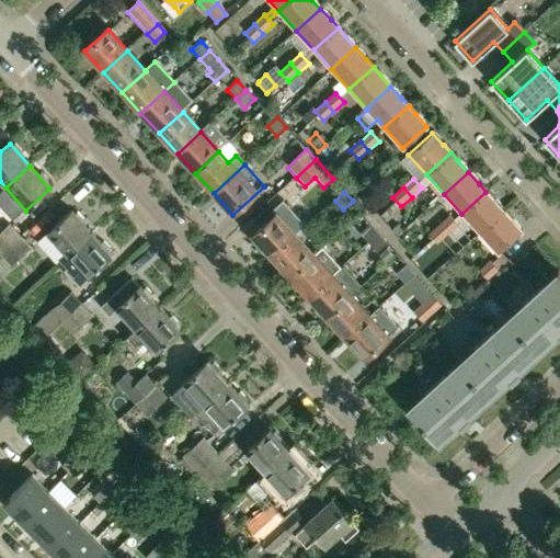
[(461,214),(479,232),(504,211),(503,211),(493,200),(486,192),(461,214)]
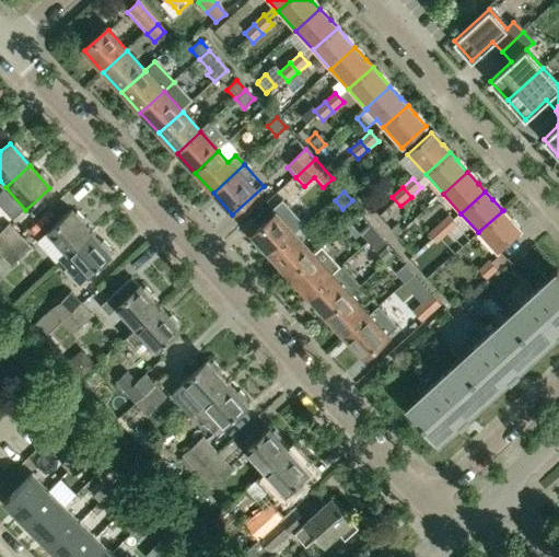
[(478,232),(497,253),(521,231),(510,219),(503,210),(478,232)]
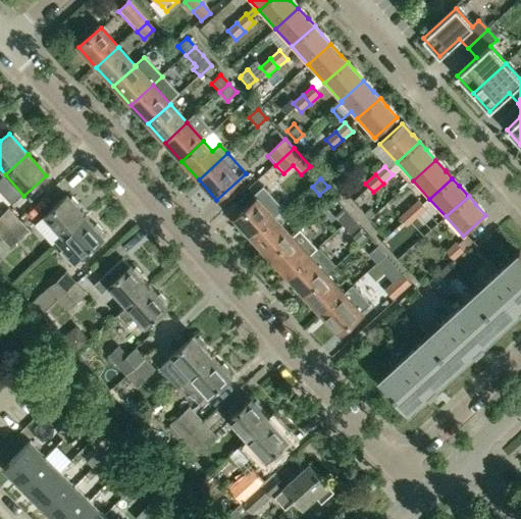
[(44,218),(34,227),(52,248),(55,244),(62,238),(85,217),(76,208),(77,207),(71,200),(70,201),(67,197),(44,217),(44,218)]
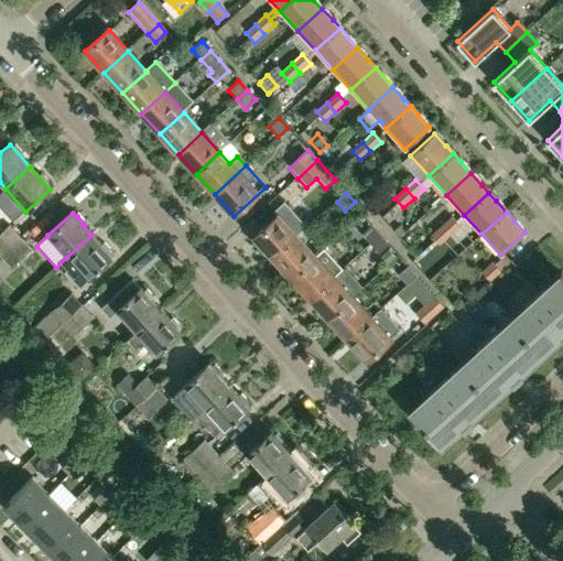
[(255,238),(273,259),(304,232),(298,224),(291,230),(278,216),(255,238)]
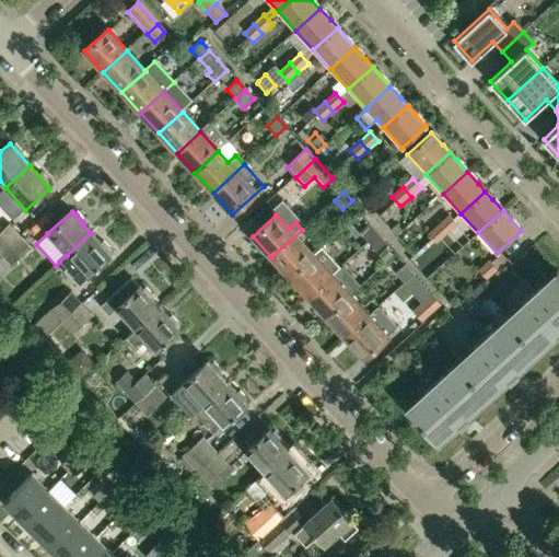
[(447,217),(438,227),(446,235),(456,227),(447,217)]
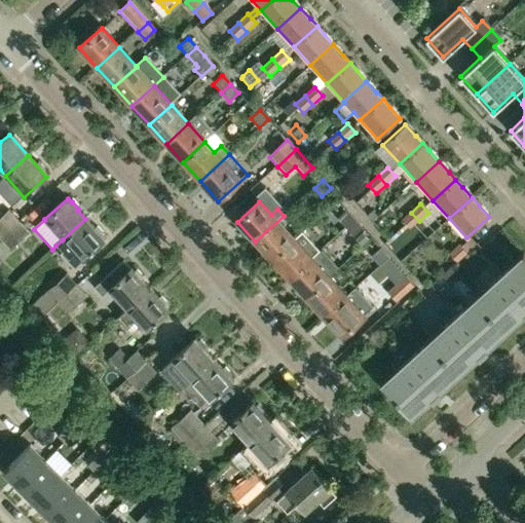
[(0,240),(19,222),(8,211),(0,218),(0,240)]
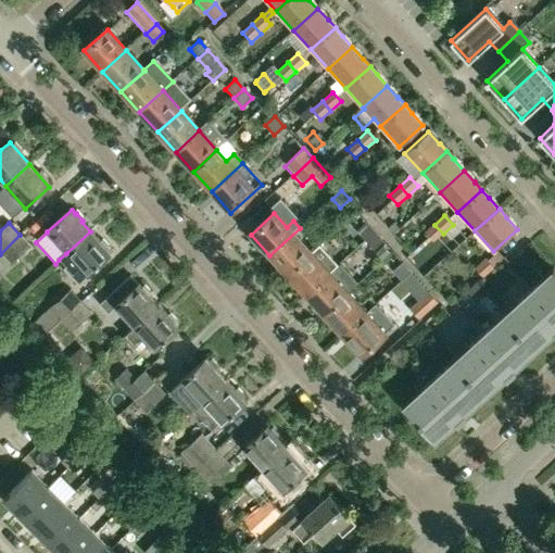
[(355,233),(365,243),(375,234),(365,224),(355,233)]
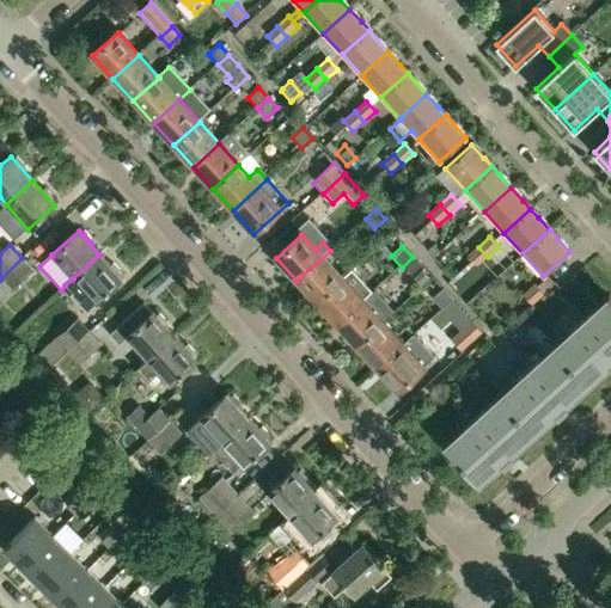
[(476,268),(488,257),(478,247),(466,257),(476,268)]
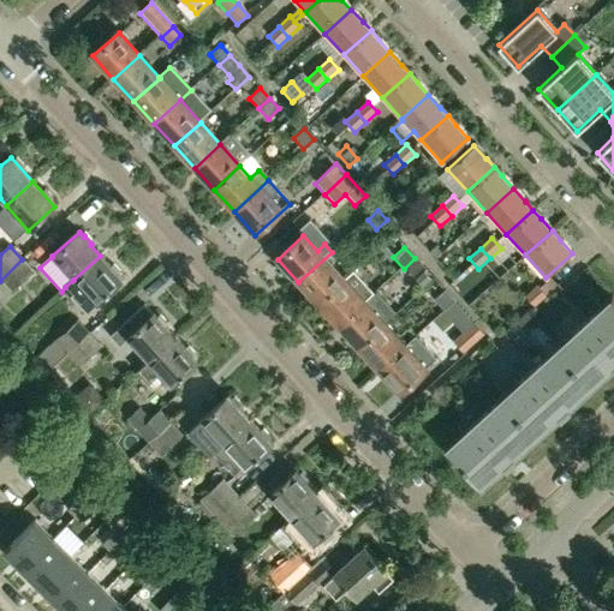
[(298,282),(319,305),(345,281),(344,280),(332,267),(339,259),(332,252),(298,282)]
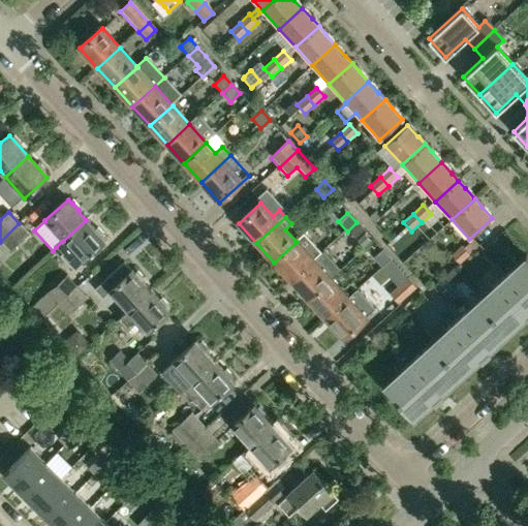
[(63,241),(56,247),(62,254),(60,256),(74,272),(84,263),(83,261),(105,242),(102,238),(103,237),(97,229),(95,230),(86,220),(63,241)]
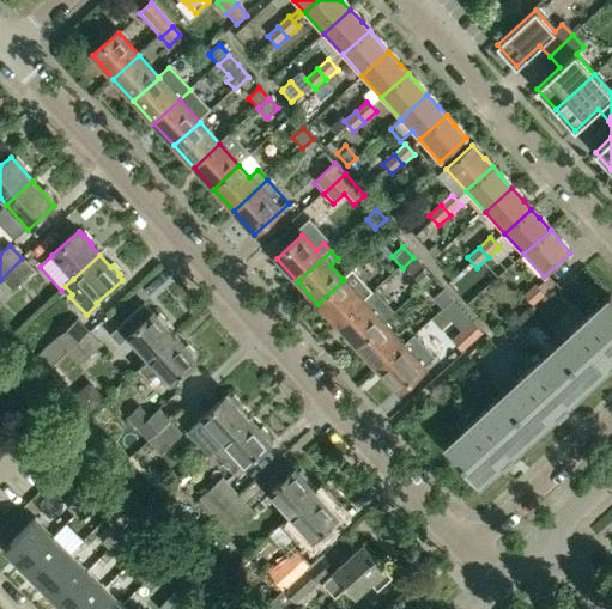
[(422,267),(413,257),(403,268),(411,276),(422,267)]
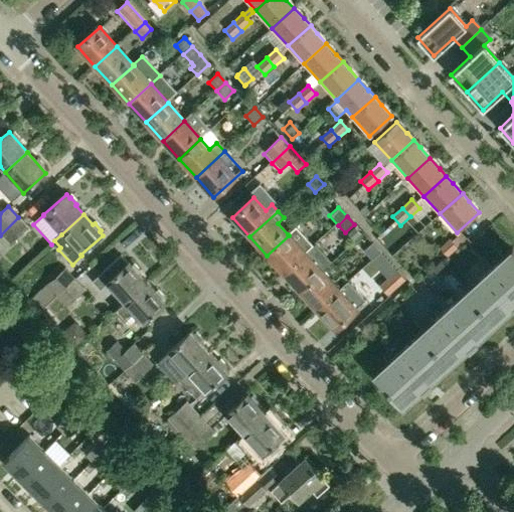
[(0,235),(0,236),(9,246),(10,245),(28,228),(18,217),(0,235)]
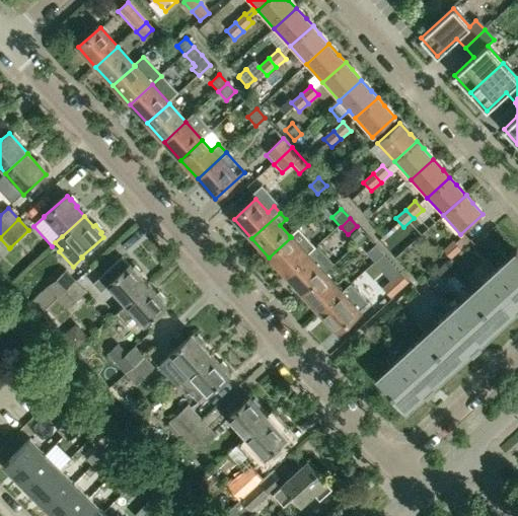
[(269,258),(286,277),(315,249),(315,248),(297,230),(290,236),(291,237),(269,258)]
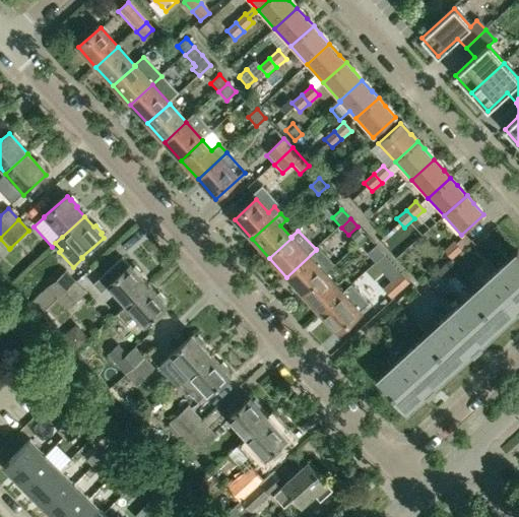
[(358,232),(350,238),(358,245),(364,239),(358,232)]
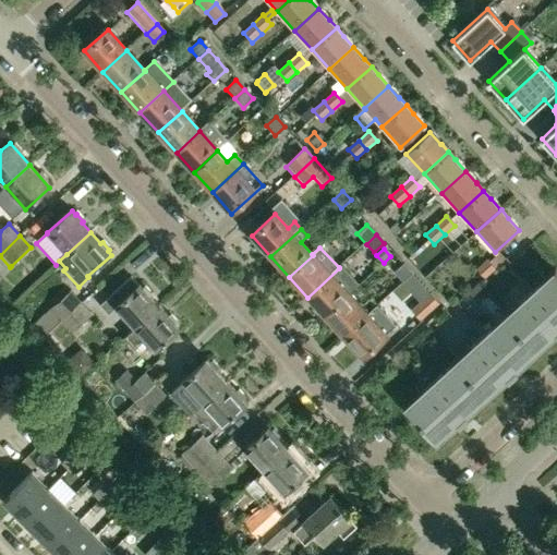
[(484,279),(495,270),(486,262),(476,270),(484,279)]
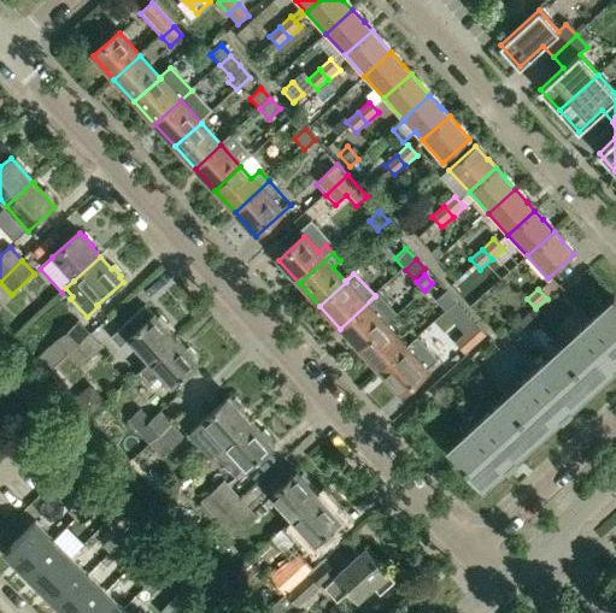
[(340,329),(361,351),(386,326),(375,313),(386,304),(377,293),(375,295),(375,296),(340,329)]
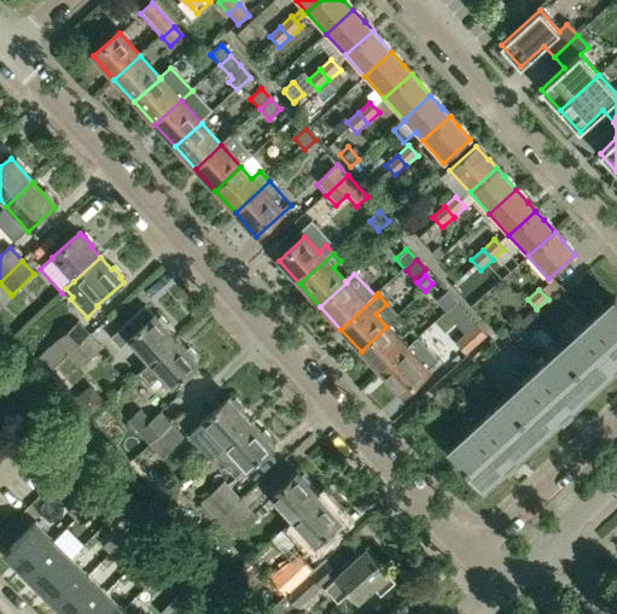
[(446,314),(457,304),(446,293),(436,303),(446,314)]
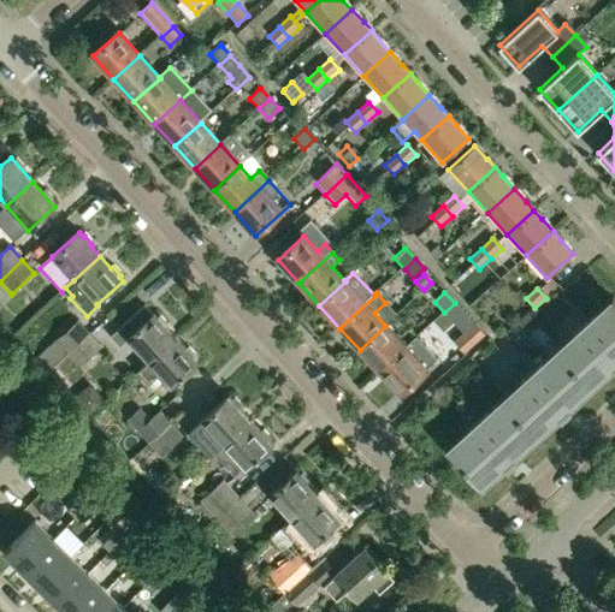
[(614,363),(614,299),(613,298),(559,348),(592,385),(614,363)]
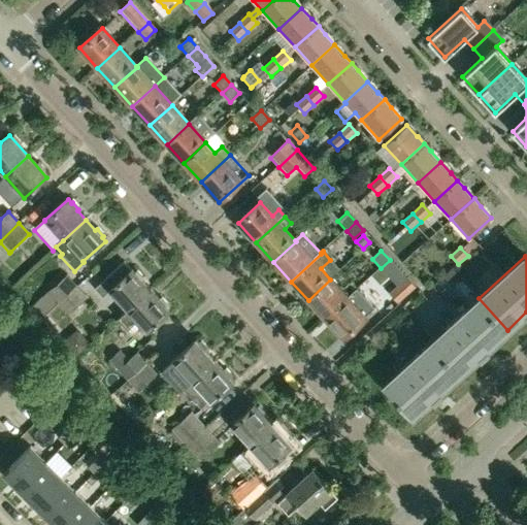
[(109,292),(128,312),(150,291),(131,270),(130,270),(123,263),(94,289),(102,298),(109,292)]
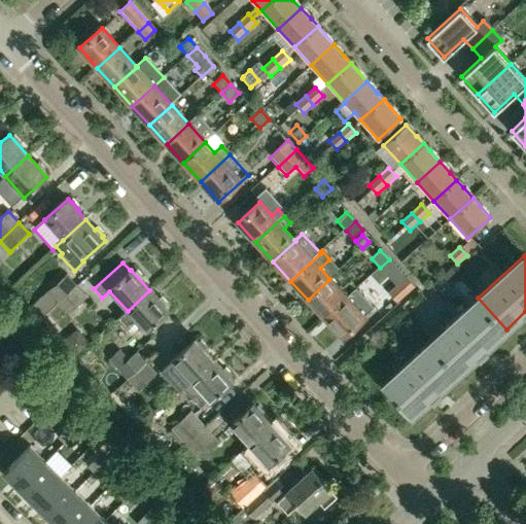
[(67,276),(47,292),(46,292),(58,305),(76,287),(67,276)]
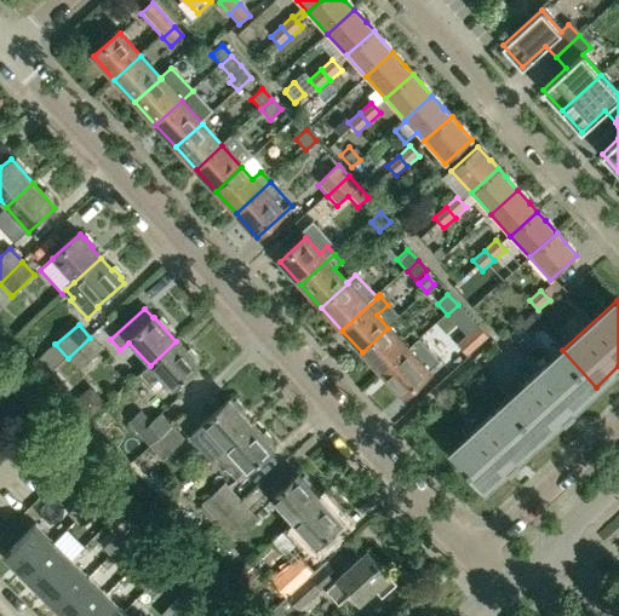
[(456,346),(466,357),(487,338),(477,327),(456,346)]
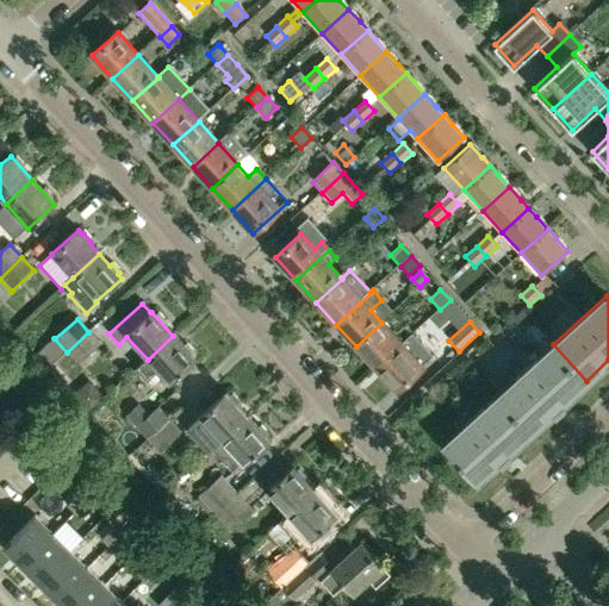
[(356,347),(376,368),(402,344),(381,323),(356,347)]
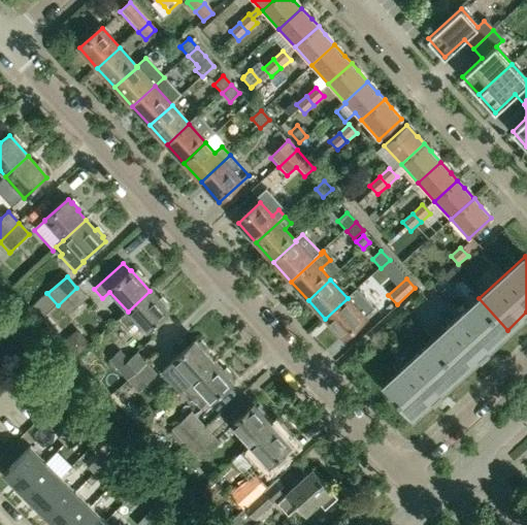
[(87,299),(76,288),(58,305),(67,317),(87,299)]
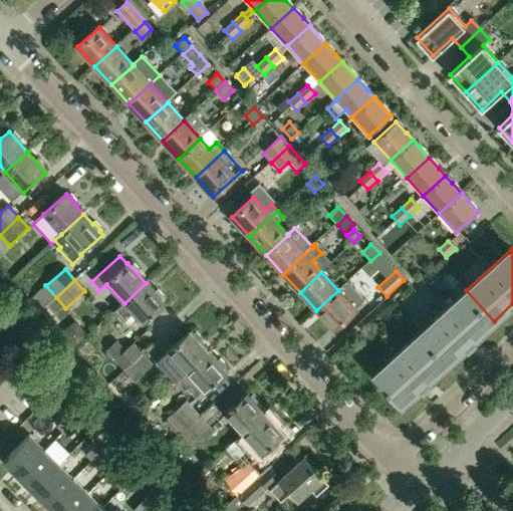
[(143,323),(165,303),(146,283),(124,303),(115,312),(124,321),(134,313),(143,323)]
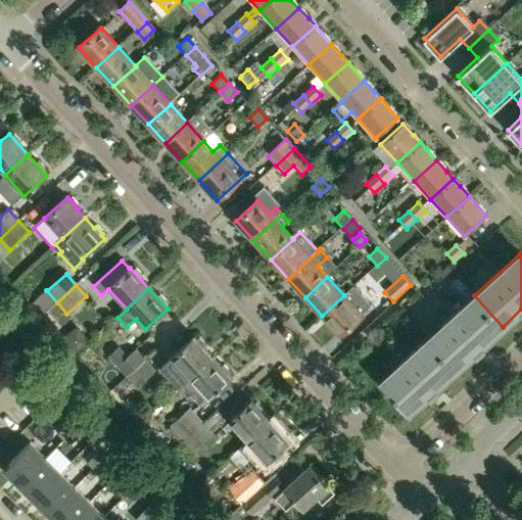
[(339,335),(362,315),(344,295),(322,316),(339,335)]
